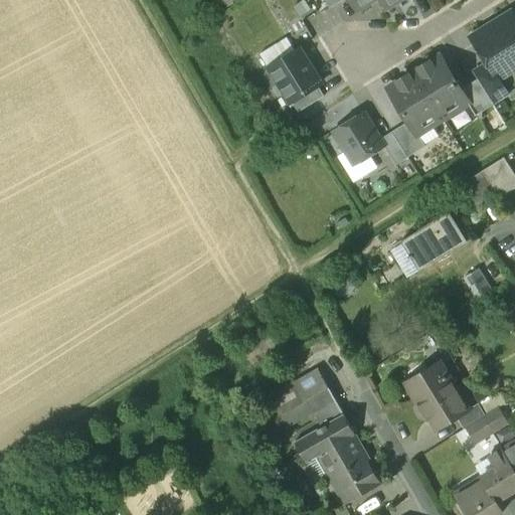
[(350,0),(357,10),(373,0),(379,0),(385,9),(400,0),(350,0)]
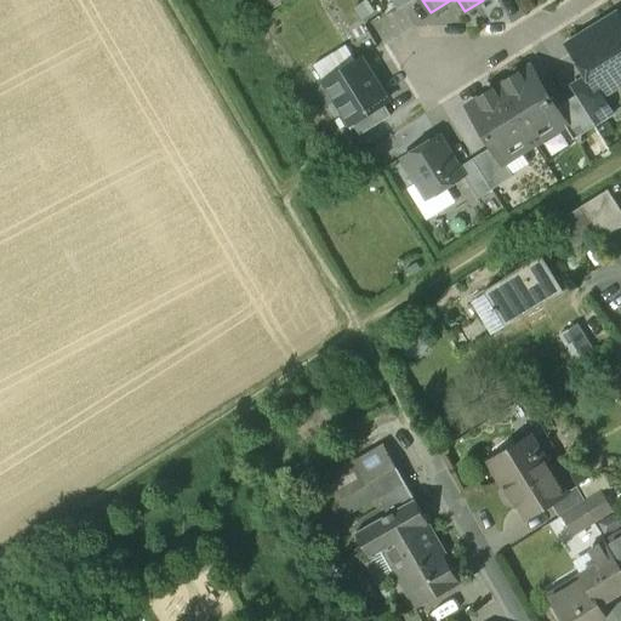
[(620,20),(616,13),(567,45),(587,78),(600,98),(602,97),(620,84),(620,20)]
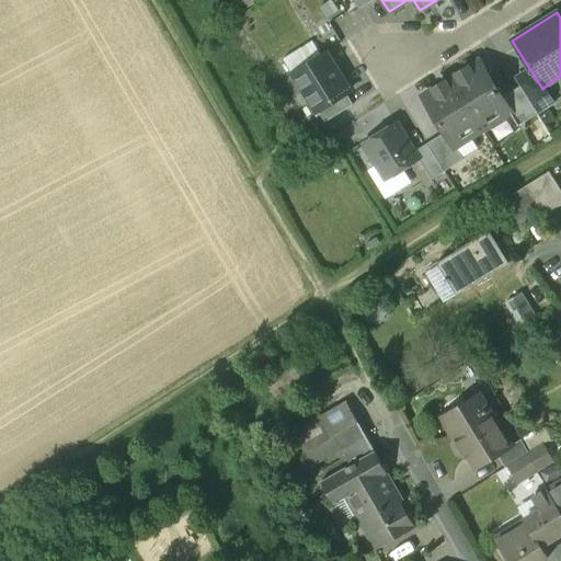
[(351,91),(328,53),(293,75),(316,113),(319,111),(346,93),(351,91)]
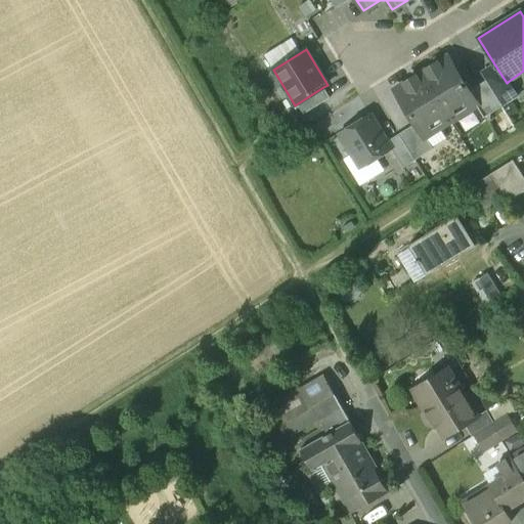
[(469,91),(447,56),(421,73),(451,122),(476,106),(478,105),(469,91)]
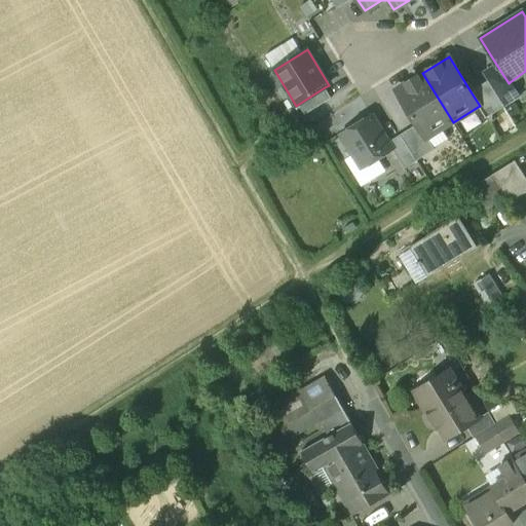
[(509,83),(497,66),(484,74),(488,81),(504,107),(503,105),(518,97),(510,82),(509,83)]
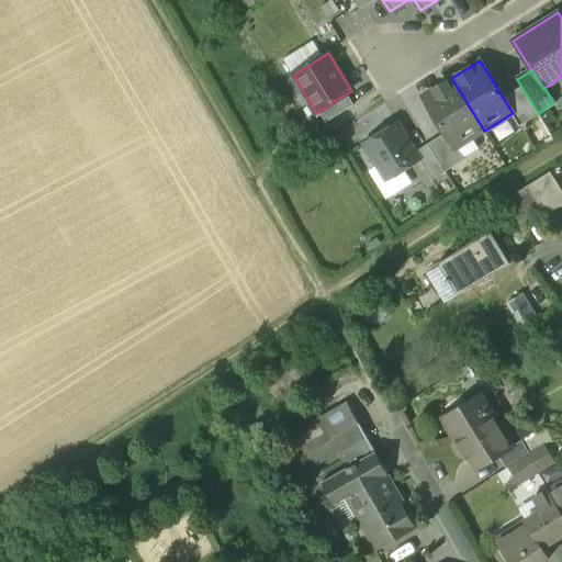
[(484,131),(451,78),(424,97),(446,133),(456,148),(457,147),(484,131)]
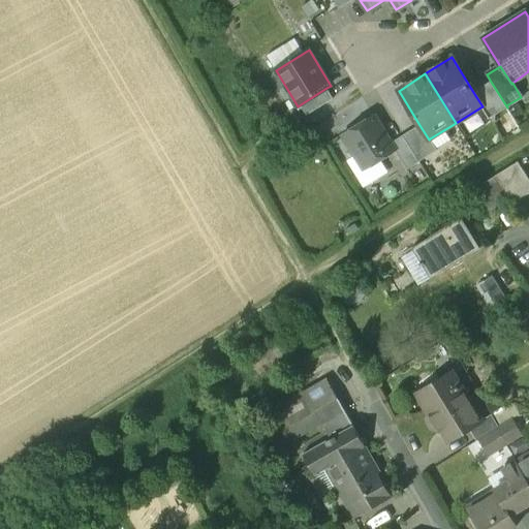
[(507,107),(491,82),(473,92),(483,106),(480,107),(489,120),(507,107)]
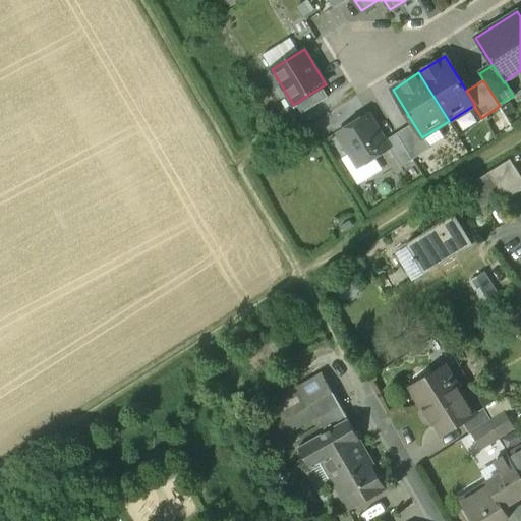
[(322,87),(296,103),(302,113),(328,97),(322,87)]
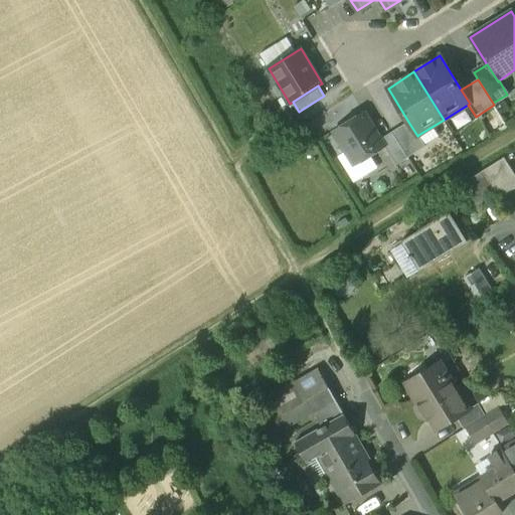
[(380,139),(363,113),(334,131),(355,165),(384,147),(385,147),(380,139)]
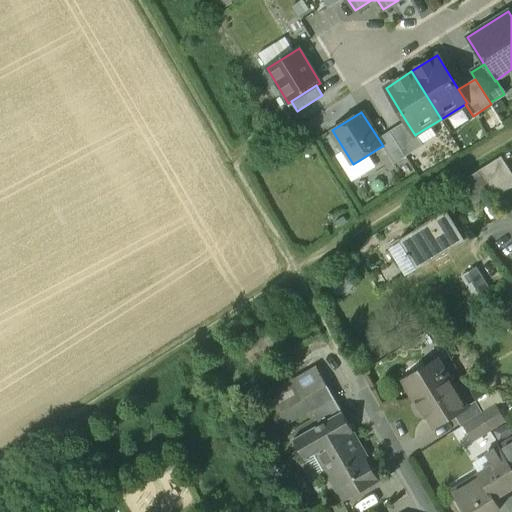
[(406,121),(390,131),(405,157),(423,146),(416,134),(415,135),(406,121)]
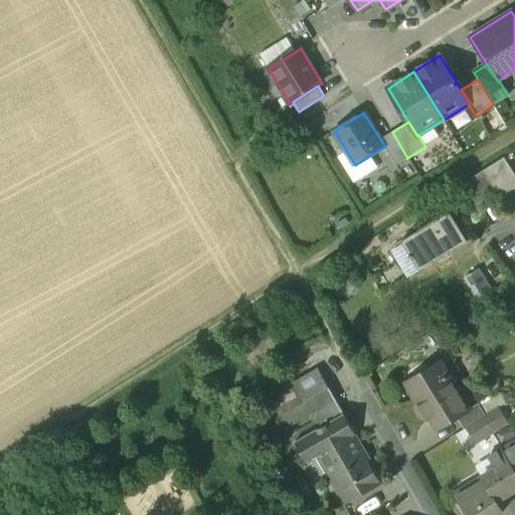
[(392,132),(380,139),(385,147),(384,147),(395,165),(407,158),(392,132)]
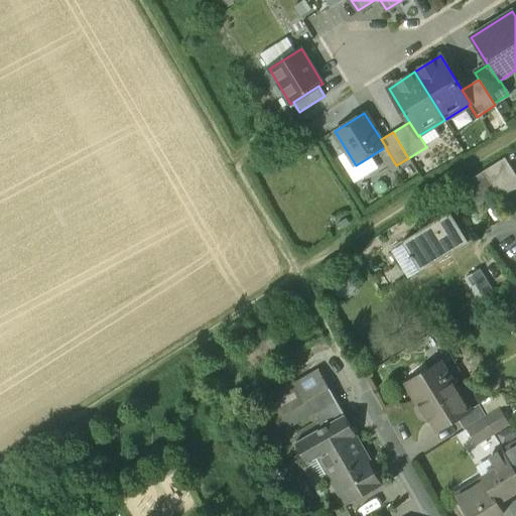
[(515,181),(502,160),(483,172),(496,195),(500,201),(515,190),(515,181)]
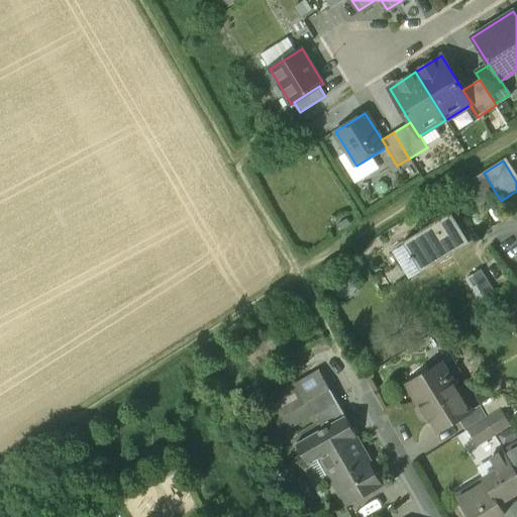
[(484,173),(459,187),(474,210),(497,195),(484,173)]
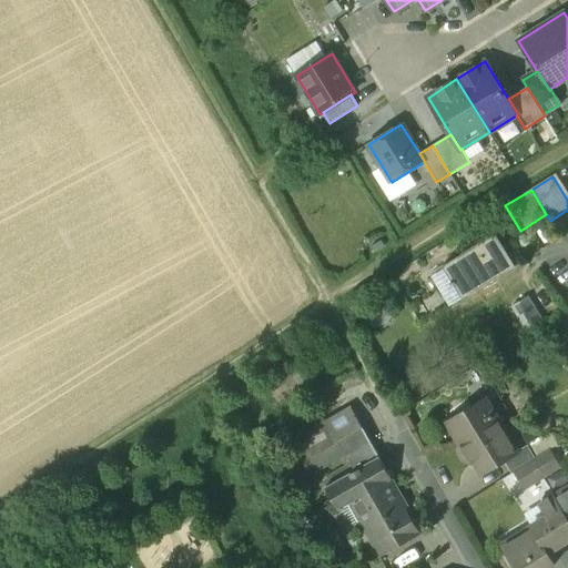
[(495,233),(462,253),(462,255),(443,266),(463,298),(514,267),(504,252),(506,251),(495,233)]
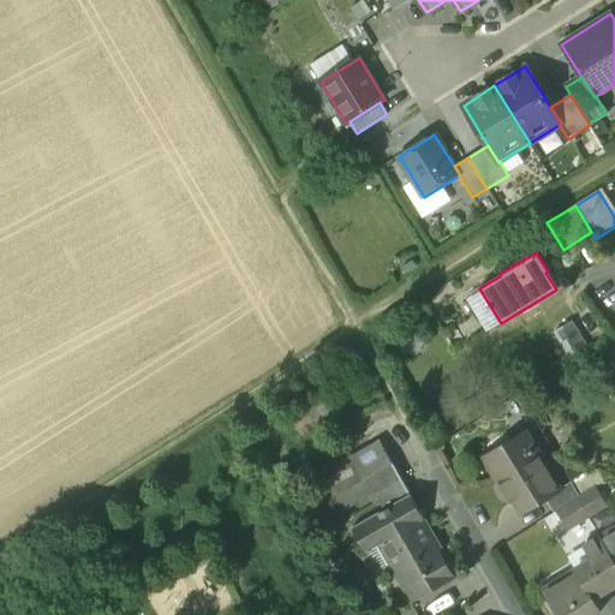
[(560,491),(530,442),(519,437),(512,442),(508,449),(509,453),(489,466),(497,479),(495,490),(501,500),(511,505),(517,501),(524,513),(545,500),(560,491)]
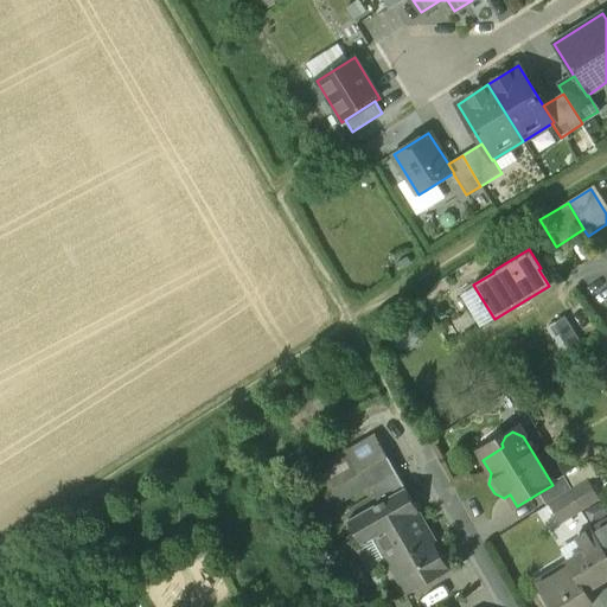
[(376,436),(321,468),(325,475),(300,490),(317,518),(371,486),(396,472),(376,436)]
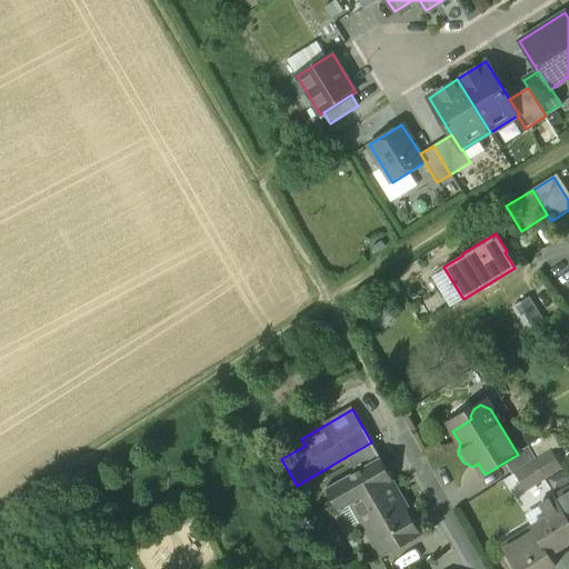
[(371,442),(348,456),(357,470),(380,457),(371,442)]
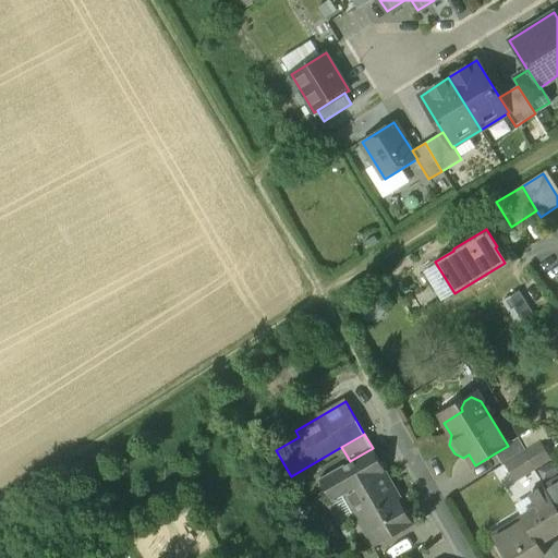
[(508,446),(495,453),(502,465),(505,464),(522,453),(525,451),(519,439),(508,446)]
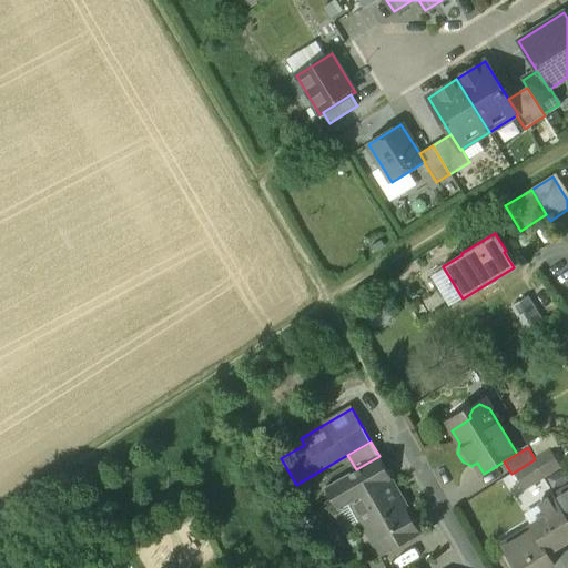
[(535,459),(531,462),(543,478),(559,468),(548,452),(535,459)]
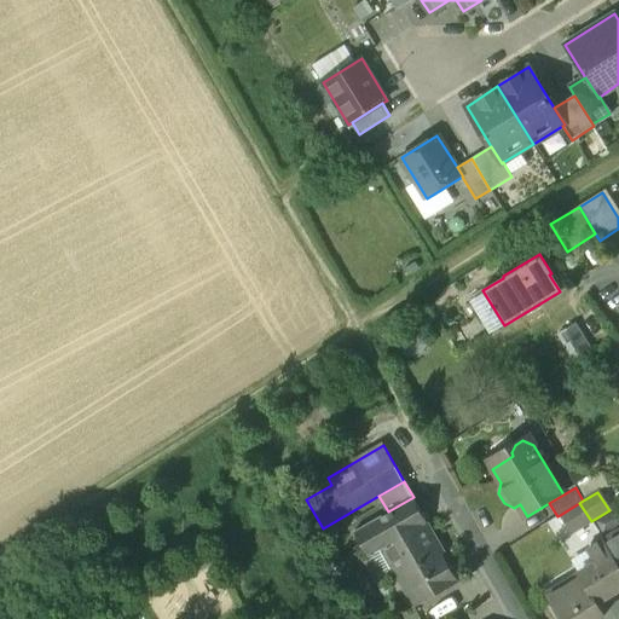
[(461,579),(414,497),(388,512),(356,531),(370,557),(382,550),(381,549),(385,548),(389,545),(403,568),(395,573),(415,606),(461,579)]
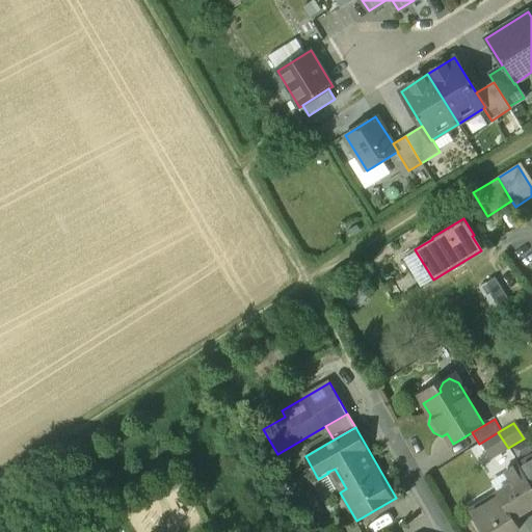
[(508,448),(498,432),(481,443),(491,457),(508,448)]
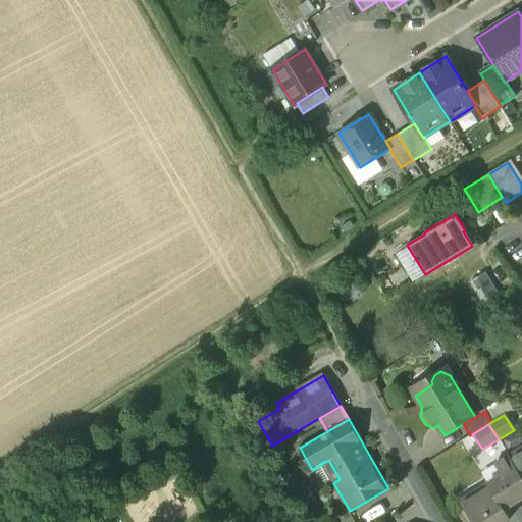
[(521,451),(511,458),(519,472),(521,475),(521,451)]
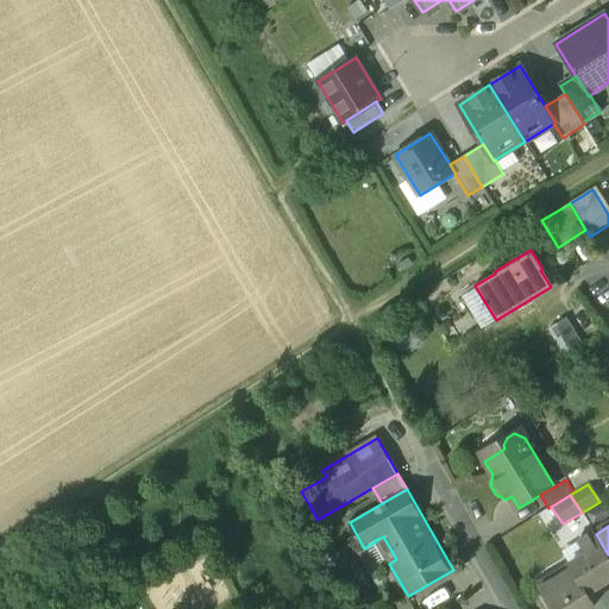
[(588,553),(569,565),(570,567),(539,588),(552,608),(585,608),(594,604),(585,590),(607,576),(595,558),(606,551),(596,534),(592,529),(578,539),(588,553)]
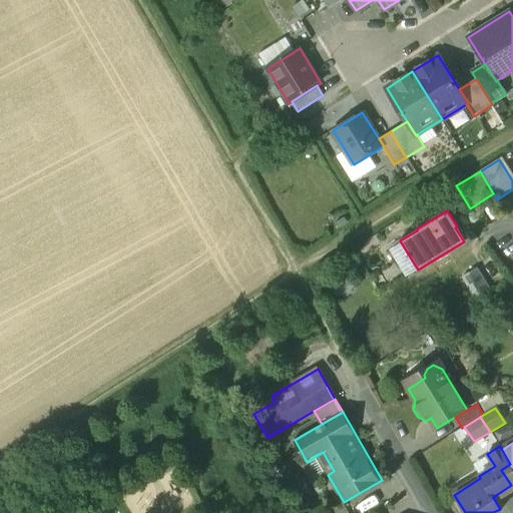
[(512,485),(512,467),(510,464),(501,470),(511,485),(512,486),(512,485)]
